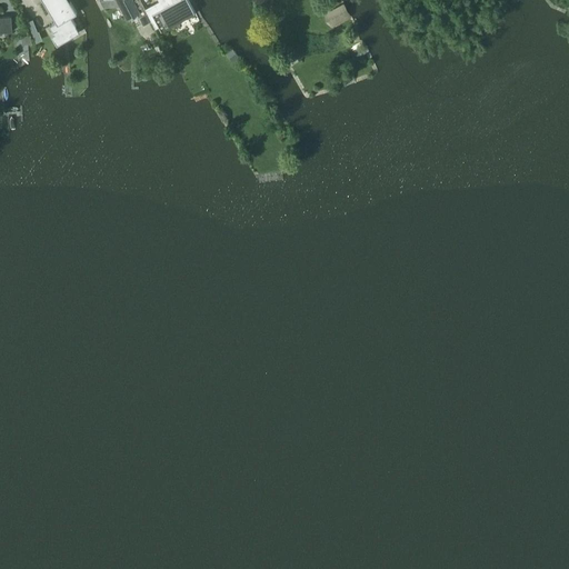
[(69,0),(43,0),(57,21),(50,25),(55,33),(58,38),(77,27),(76,25),(77,25),(71,16),(77,12),(69,0)]
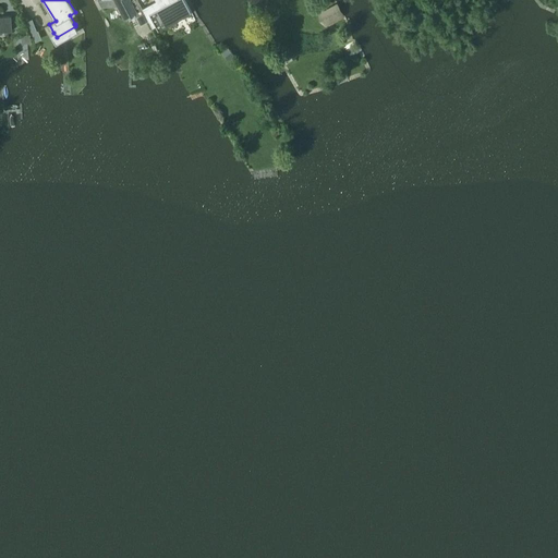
[(114,0),(116,0),(125,17),(135,13),(142,24),(149,20),(141,3),(138,0),(114,0)]
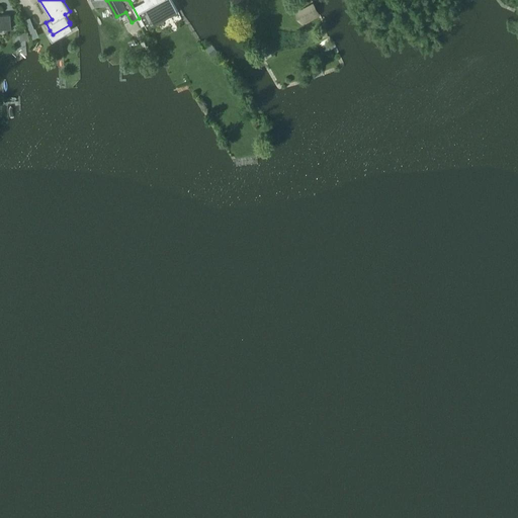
[(146,0),(150,6),(139,11),(148,27),(178,11),(177,10),(175,5),(172,0),(146,0)]
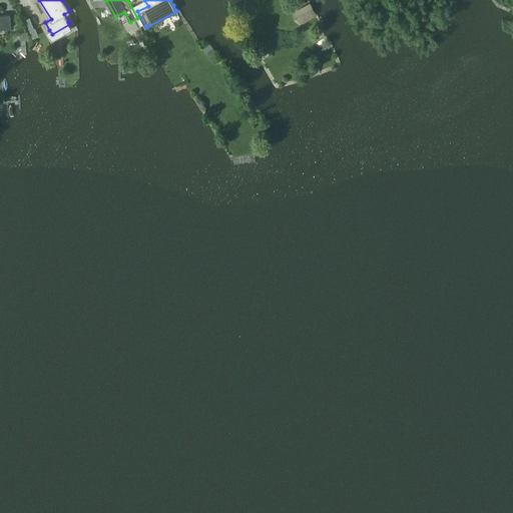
[(294,14),(300,26),(317,16),(310,5),(294,14)]
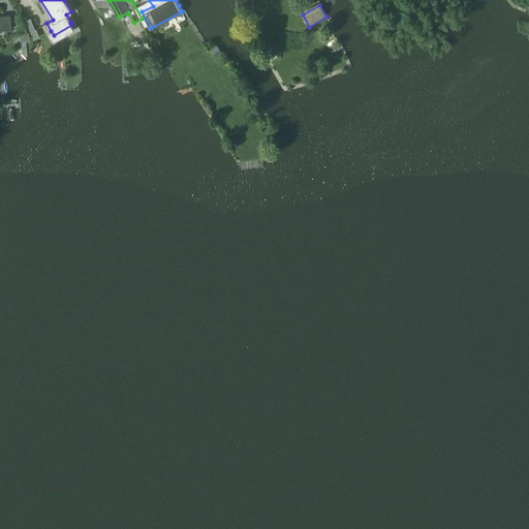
[(0,29),(11,29),(11,14),(0,14),(0,29)]
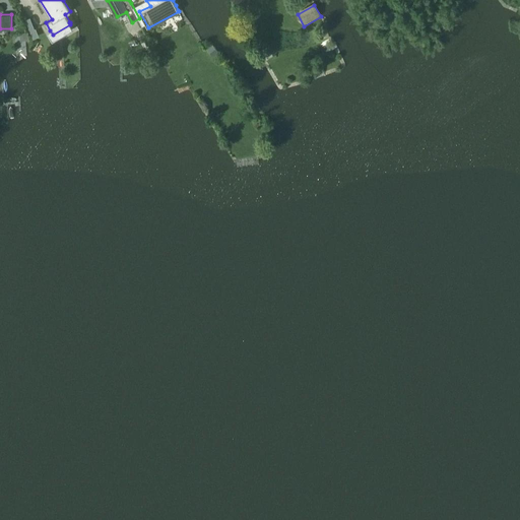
[(213,57),(219,52),(213,45),(208,50),(213,57)]
